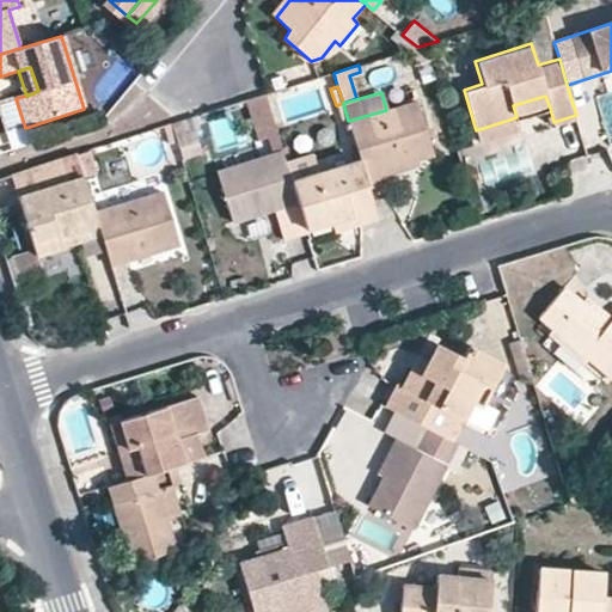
[(274,154),(283,152),(264,95),(248,99),(262,146),(270,142),(274,154)]
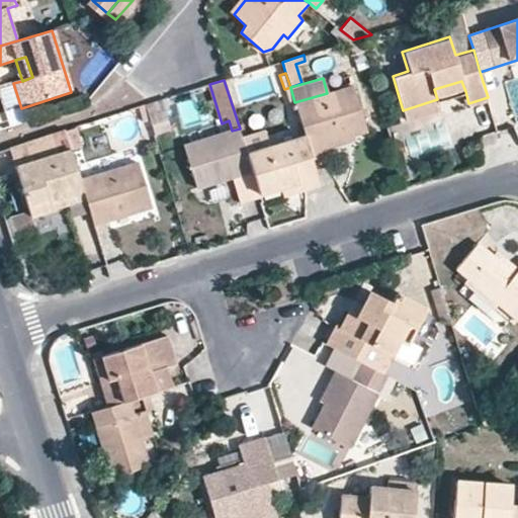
[(437,99),(465,91),(461,81),(434,89),(437,99)]
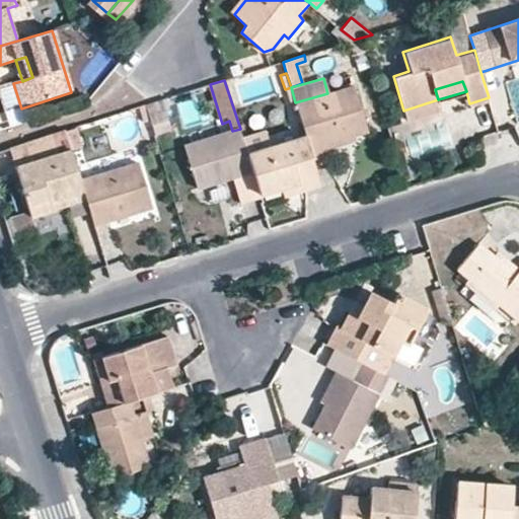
[(305,135),(312,157),(327,152),(325,144),(367,131),(354,85),(327,93),(295,102),(305,135)]
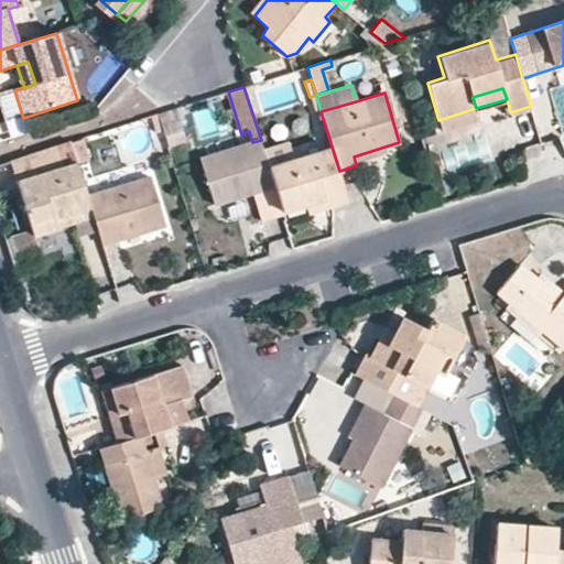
[(180,123),(175,108),(158,114),(162,129),(180,123)]
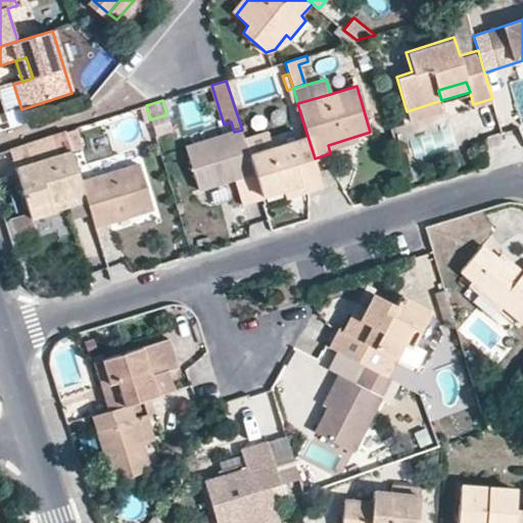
[(444,109),(441,100),(407,111),(410,120),(444,109)]
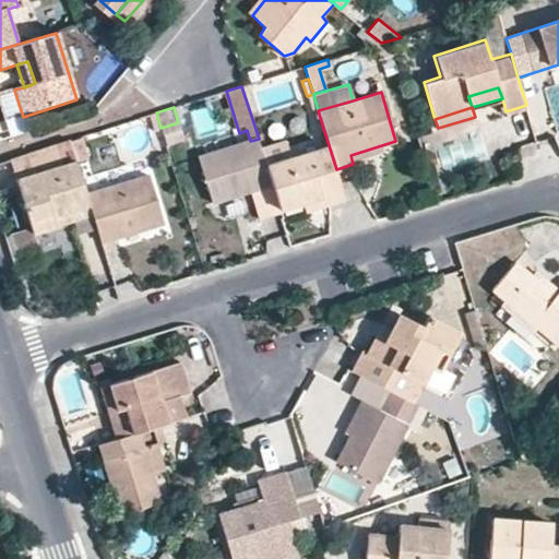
[(163,135),(180,130),(178,122),(161,128),(163,135)]
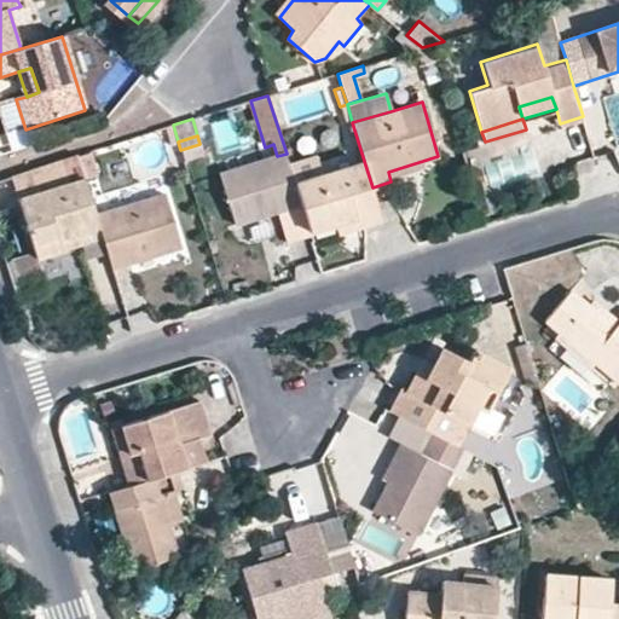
[(92,150),(77,155),(85,179),(99,174),(92,150)]
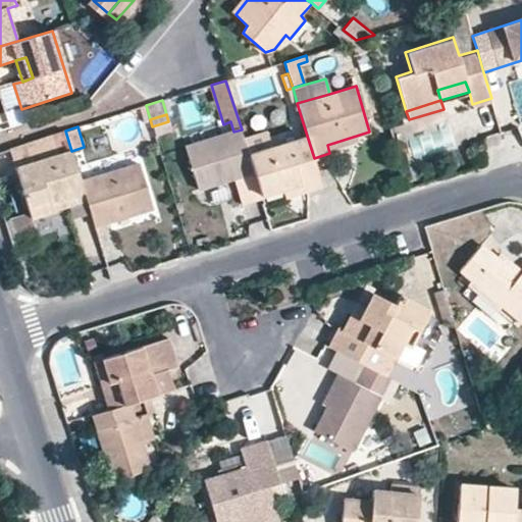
[(236,177),(255,172),(249,153),(245,140),(242,129),(186,146),(198,189),(236,177)]
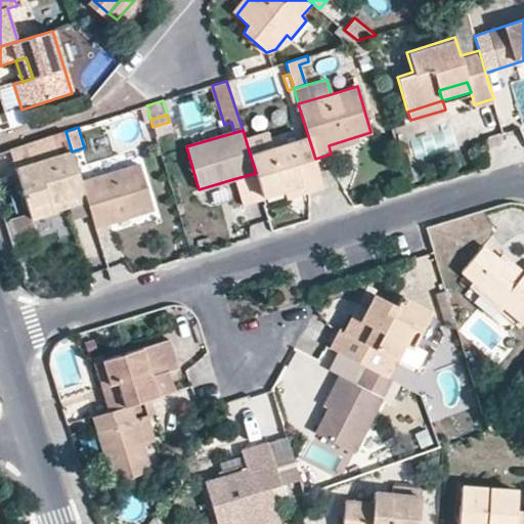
[(72,151),(66,131),(9,149),(29,212),(31,218),(32,218),(53,211),(50,202),(84,191),(81,181),(72,151)]
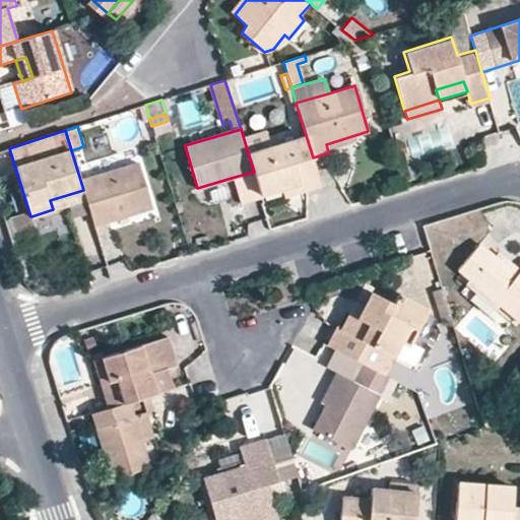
[(244,139),(248,152),(272,145),(268,132),(244,139)]
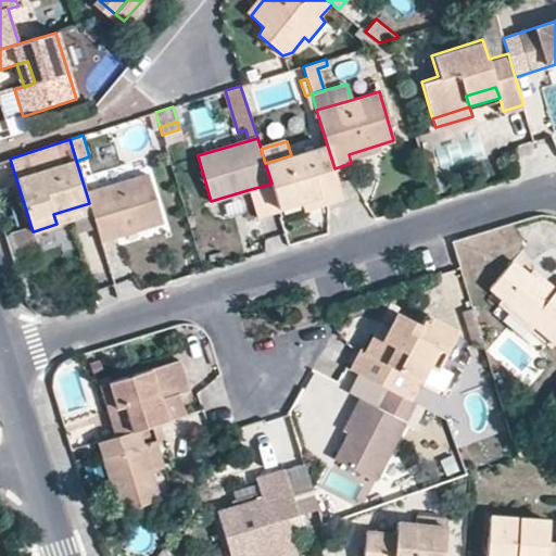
[(265,163),(272,184),(279,207),(302,201),(318,196),(321,204),(343,198),(335,168),(327,144),(265,163)]
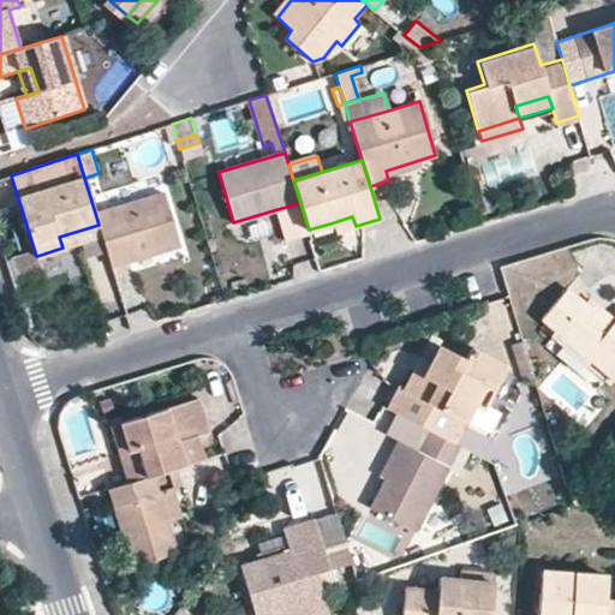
[(95,213),(99,225),(102,236),(111,266),(112,268),(181,246),(165,191),(95,213)]
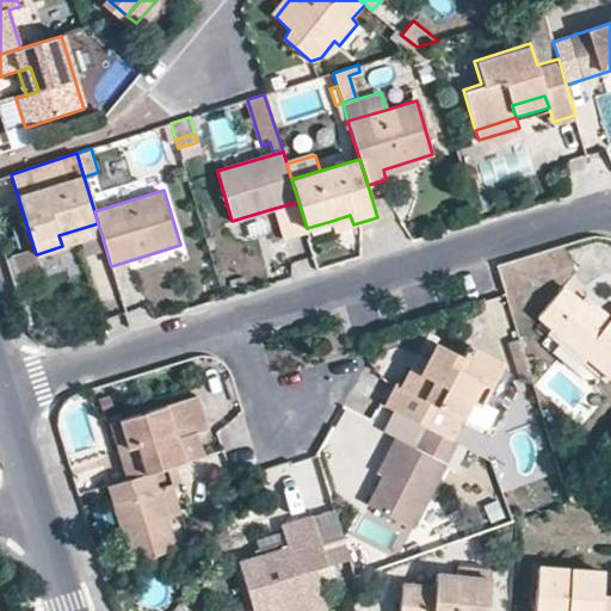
[(298,202),(276,208),(284,238),(307,230),(307,228),(298,202)]
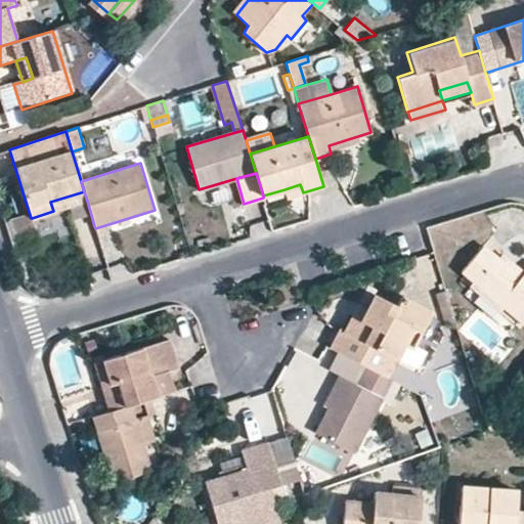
[(288,198),(303,192),(300,184),(285,189),(288,198)]
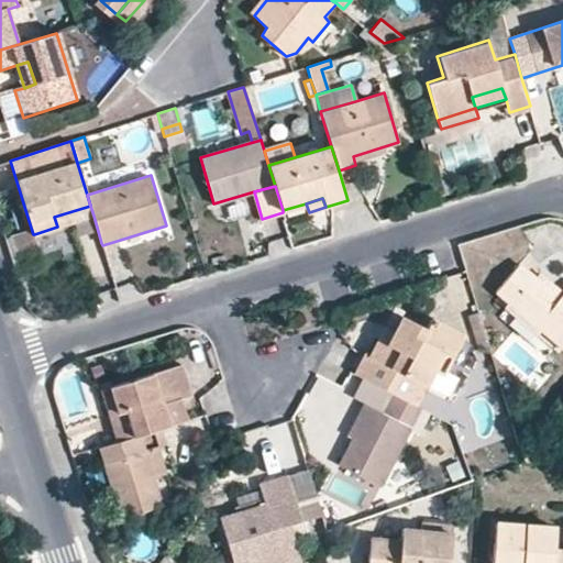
[(54,217),(57,227),(75,221),(94,216),(90,206),(54,217)]
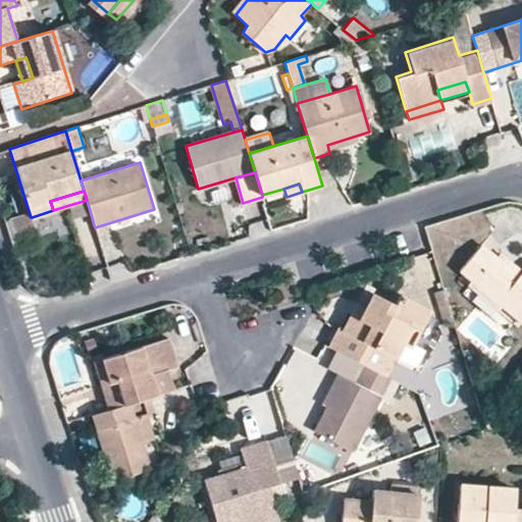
[(94,225),(87,200),(69,205),(77,230),(94,225)]
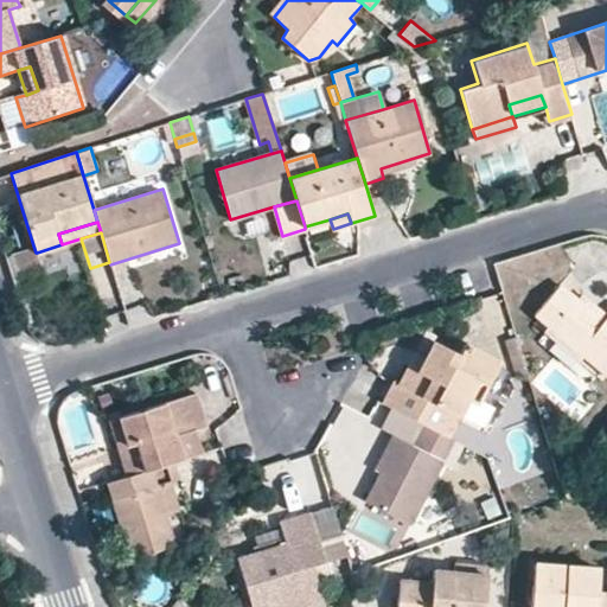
[(33,246),(6,255),(13,279),(43,270),(37,253),(36,253),(33,246)]
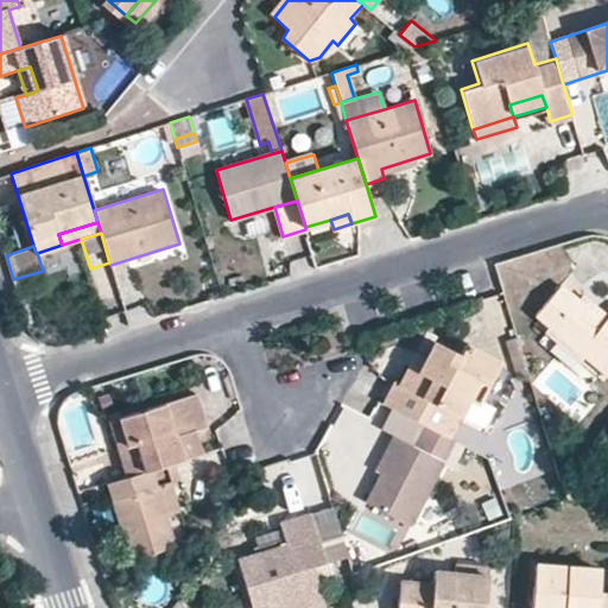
[(43,271),(13,279),(18,296),(48,286),(43,271)]
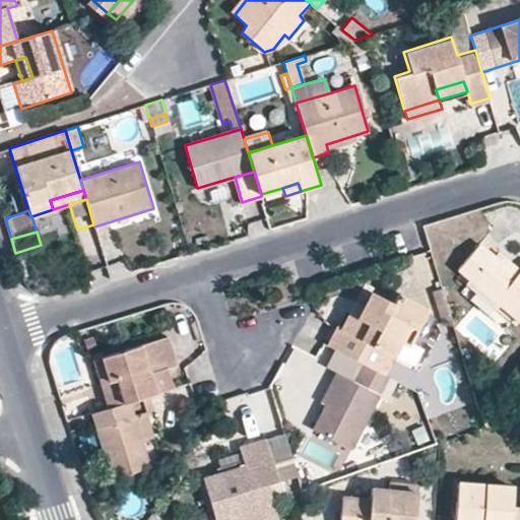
[(459,269),(473,281),(463,293),(491,315),(501,304),(519,320),(519,271),(518,274),(481,245),(459,269)]
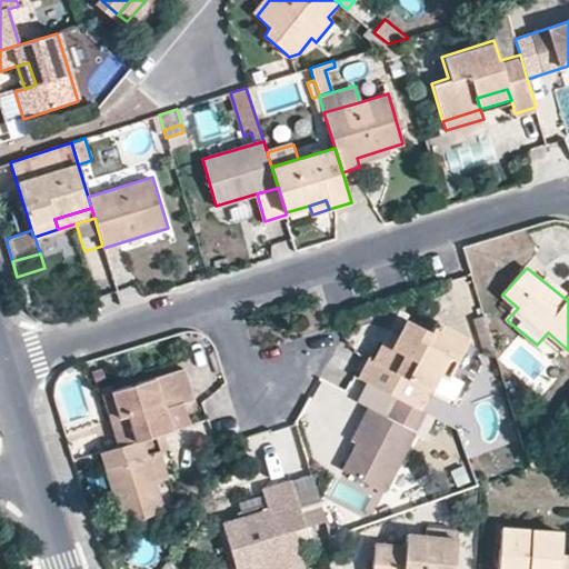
[(487,350),(496,348),(486,313),(476,316),(487,350)]
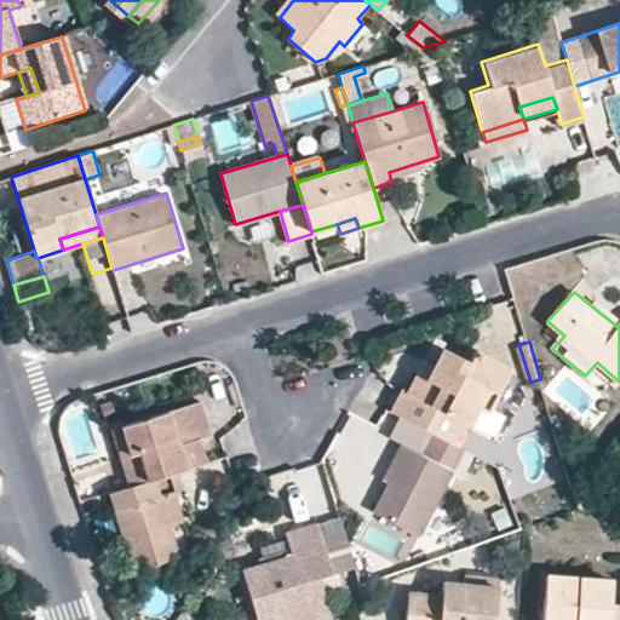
[(391,411),(432,431),(459,446),(471,423),(480,407),(489,412),(491,409),(512,367),(478,348),(471,361),(445,348),(435,365),(425,360),(408,391),(403,389),(391,411)]
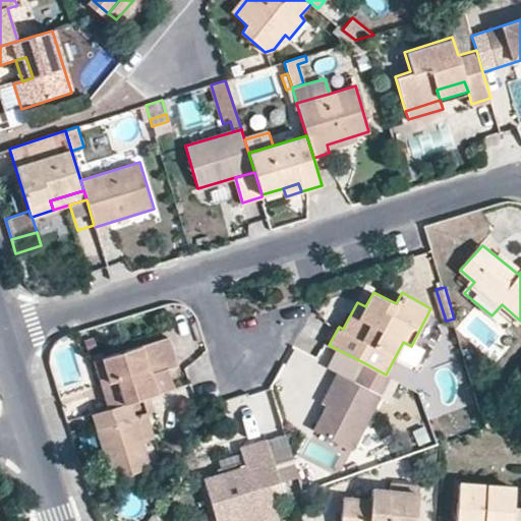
[(111,408),(141,398),(151,395),(157,394),(151,373),(168,367),(177,365),(169,337),(96,359),(111,408)]
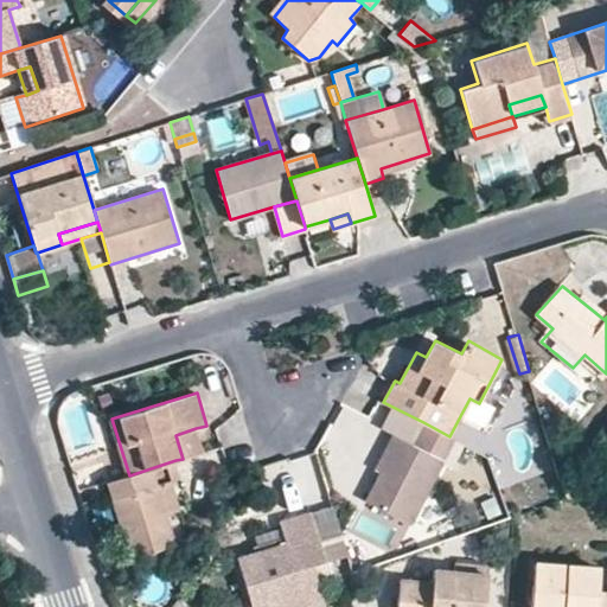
[(493,408),(480,401),(479,403),(470,398),(461,414),(484,425),(493,408)]
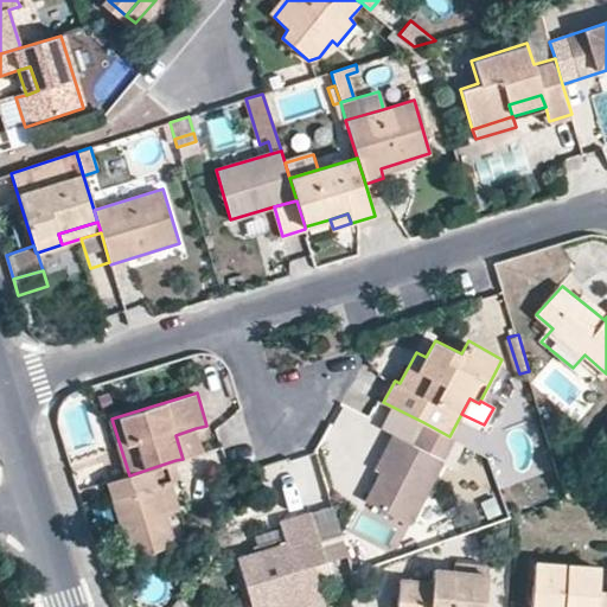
[(449,436),(423,422),(413,443),(395,435),(376,468),(379,471),(365,498),(413,524),(455,439),(449,436)]
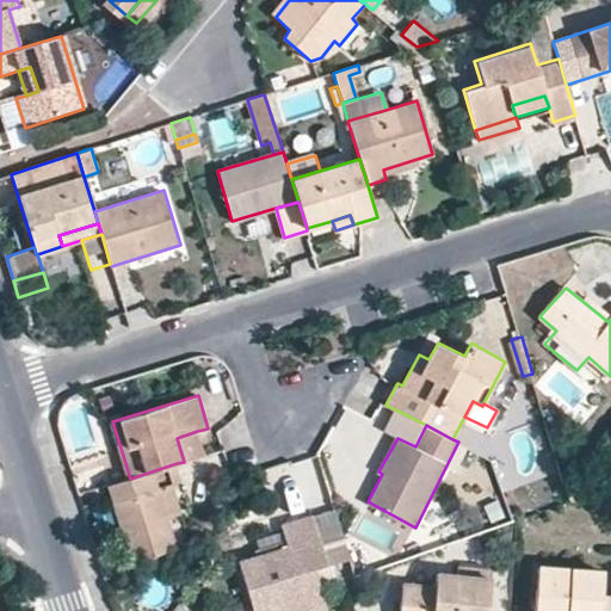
[(204,455),(197,431),(177,438),(184,462),(204,455)]
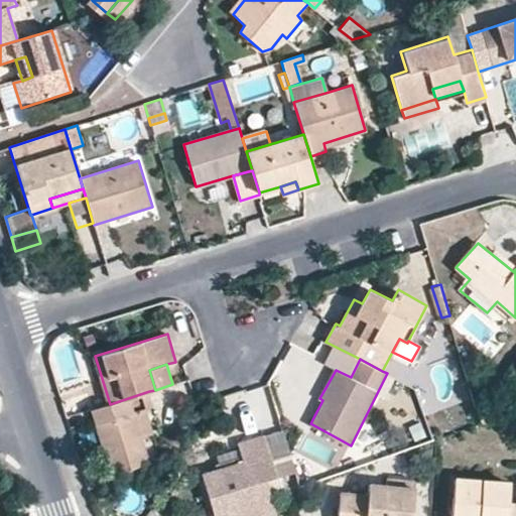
[(153,405),(149,391),(140,394),(145,407),(153,405)]
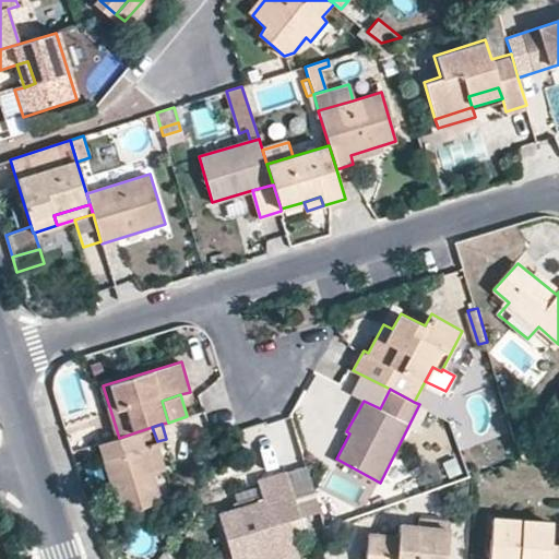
[(163,502),(153,471),(144,447),(157,441),(152,427),(119,438),(100,443),(122,514),(163,502)]
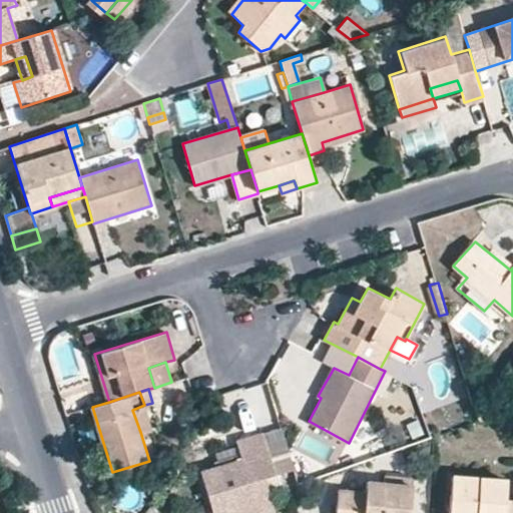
[(152,429),(144,405),(132,410),(140,432),(152,429)]
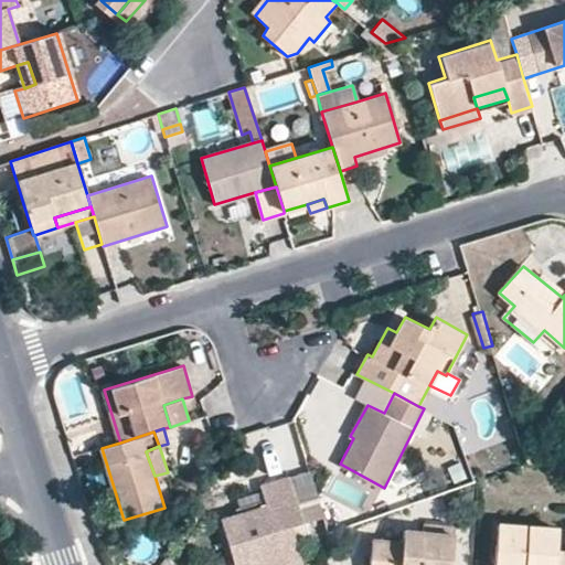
[(311,469),(290,476),(305,524),(326,518),(311,469)]
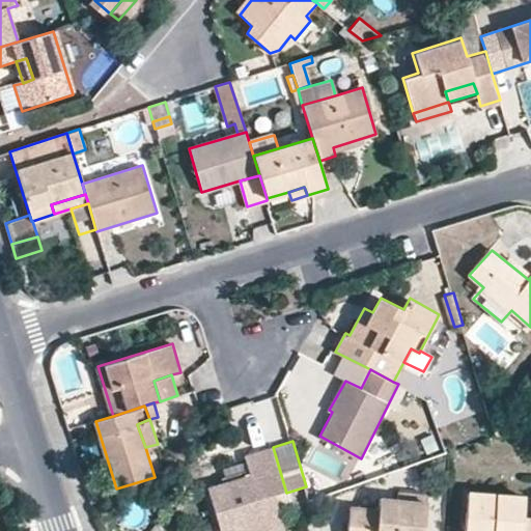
[(286,493),(273,447),(245,456),(251,475),(210,487),(222,530),(226,530),(240,527),(240,530),(285,530),(276,497),(286,493)]
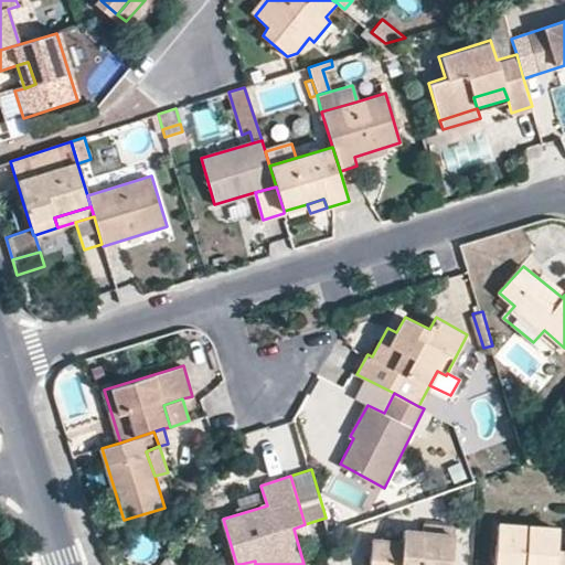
[(372,541),(370,564),(452,564),(455,528),(404,525),(403,543),(372,541)]
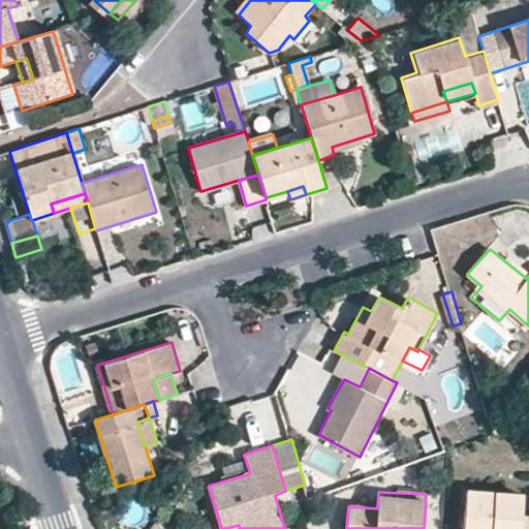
[(528,528),(528,518),(523,517),(524,496),(467,493),(464,528),(528,528)]
